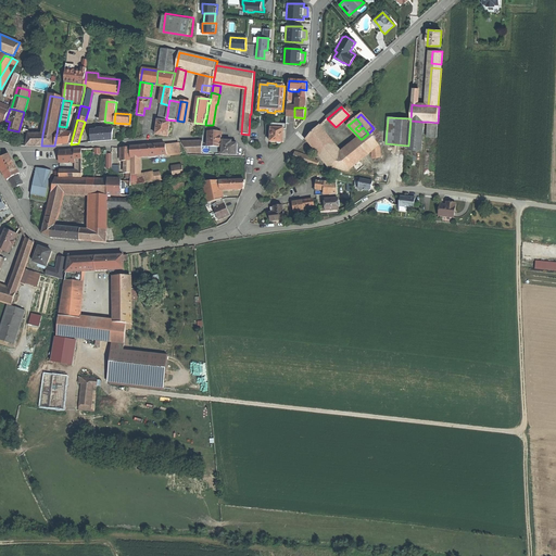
[(171,122),(166,122),(161,121),(158,121),(156,135),(163,136),(168,136),(171,122)]
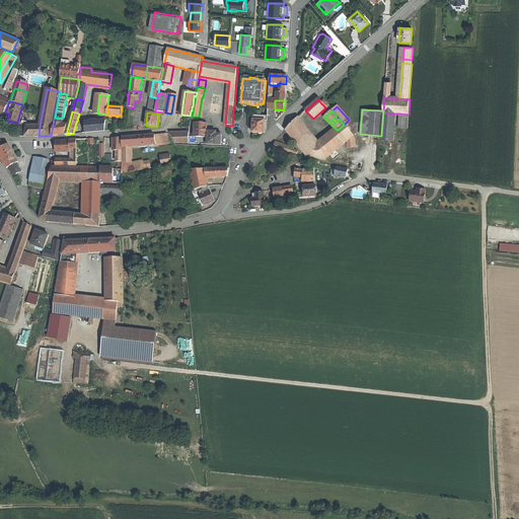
[(391,140),(393,114),(383,113),(381,140),(391,140)]
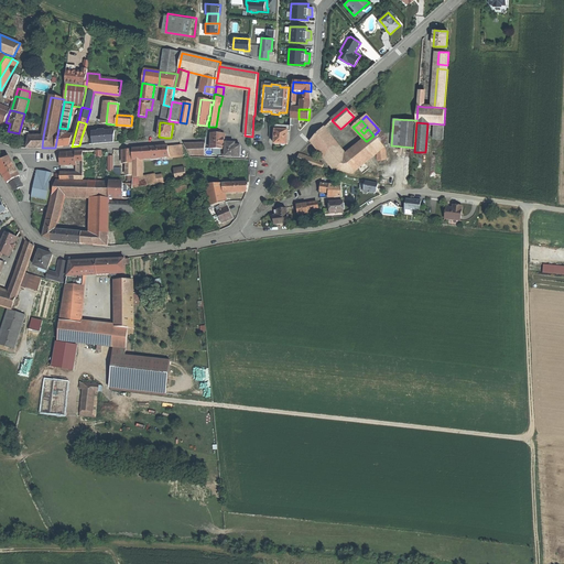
[(443,140),(444,125),(434,123),(433,139),(443,140)]
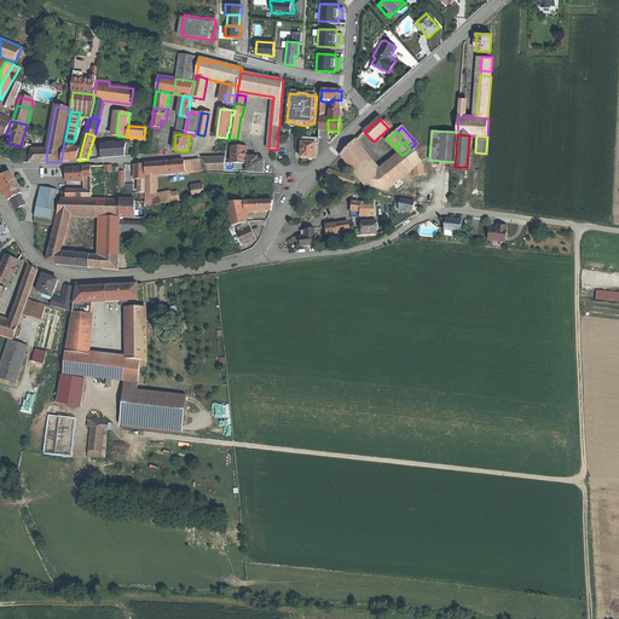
[(73,150),(74,142),(65,140),(63,157),(62,161),(70,161),(77,160),(81,150),(73,150)]
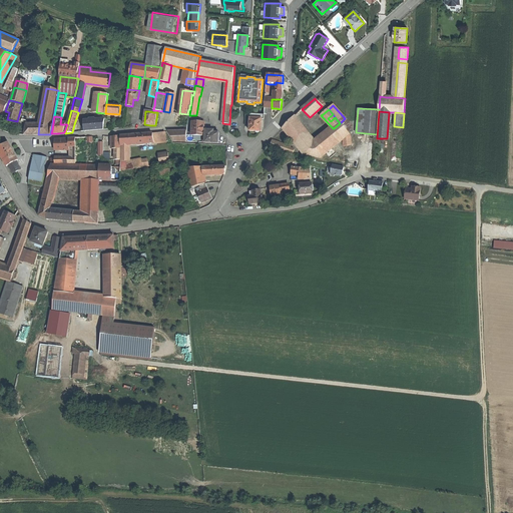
[(262,119),(260,119),(251,118),(250,118),(249,131),(253,131),(255,131),(257,133),(259,133),(261,132),(261,131),(262,131),(262,119)]
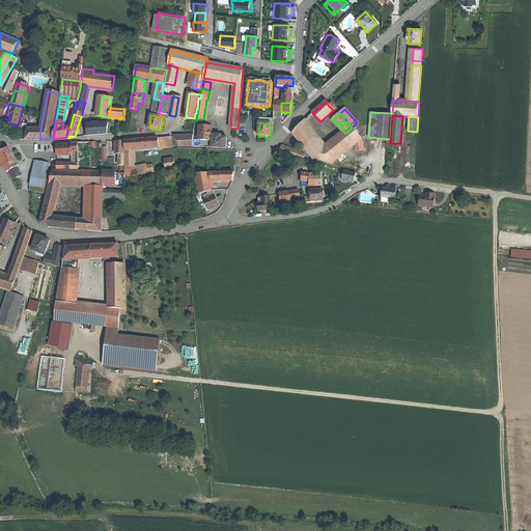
[(98,135),(108,134),(109,123),(88,126),(88,136),(98,135)]
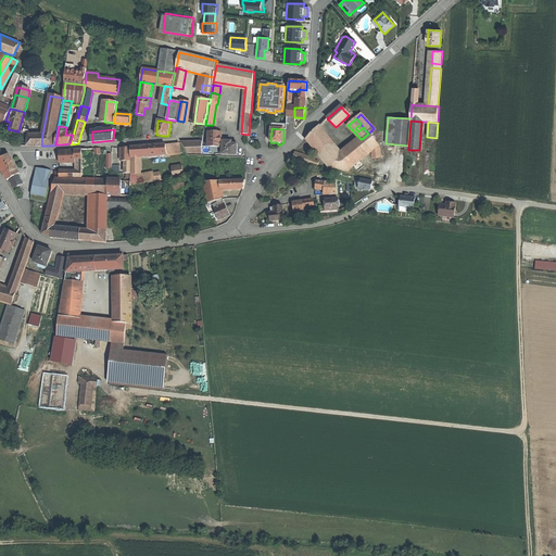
[(348,172),(349,169),(338,158),(316,130),(308,138),(331,166),(348,172)]
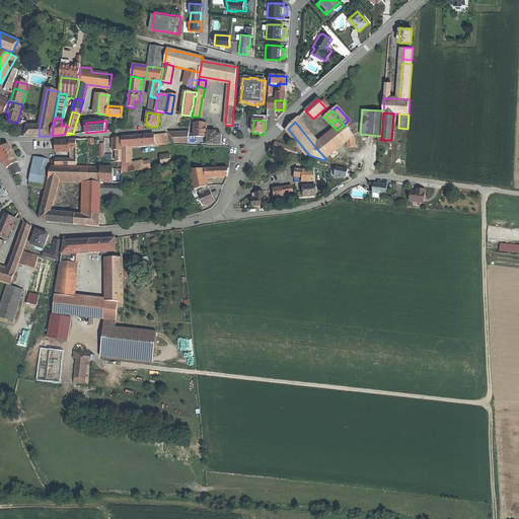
[(207,138),(207,133),(207,124),(200,123),(195,123),(195,137),(207,138)]
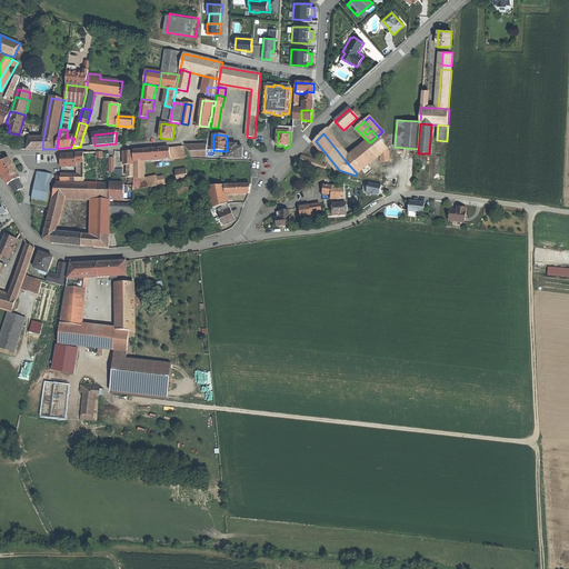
[(380,155),(387,149),(377,137),(370,142),(380,155)]
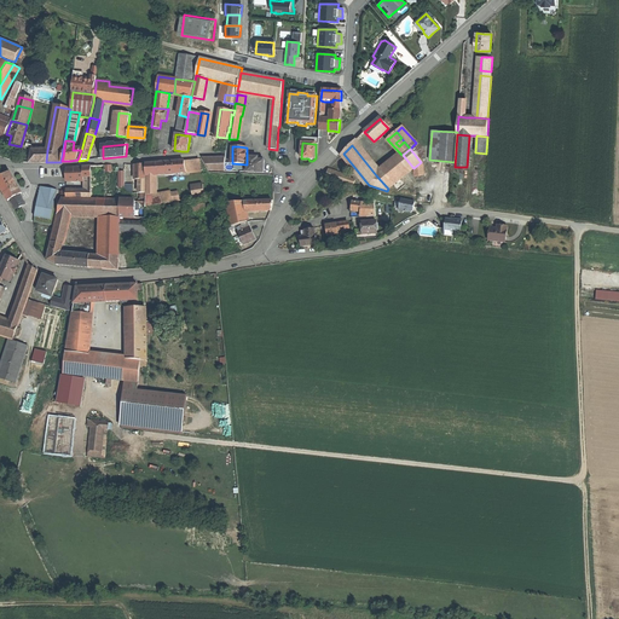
[(35,162),(46,162),(47,150),(32,150),(29,162),(35,162)]
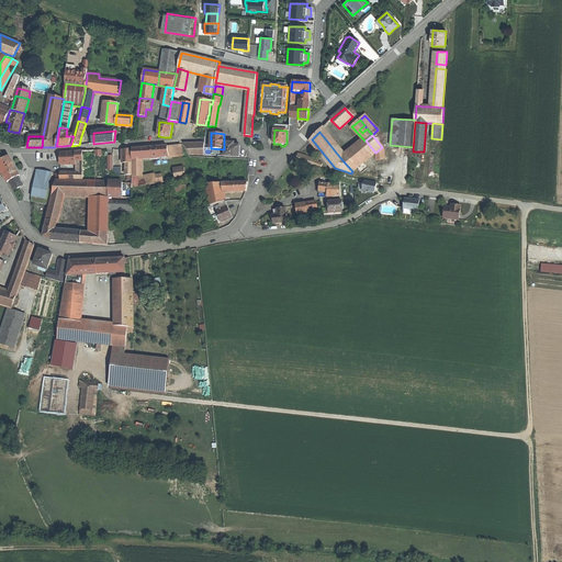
[(346,156),(357,168),(375,153),(366,141),(364,141),(346,156)]
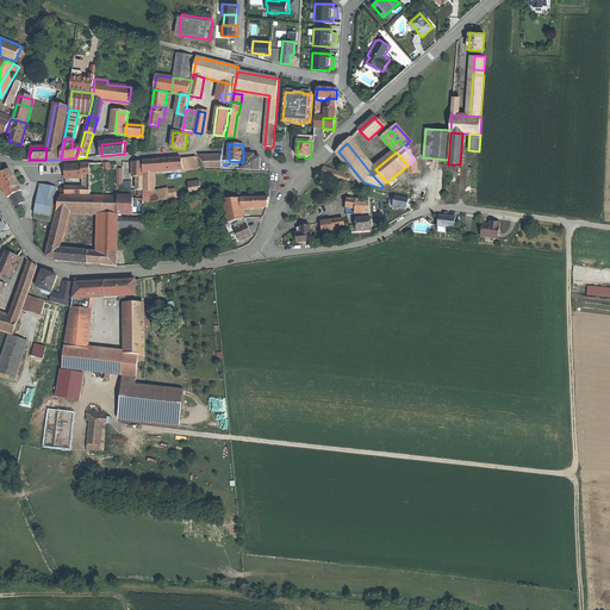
[(223,155),(200,156),(207,168),(222,169),(223,155)]
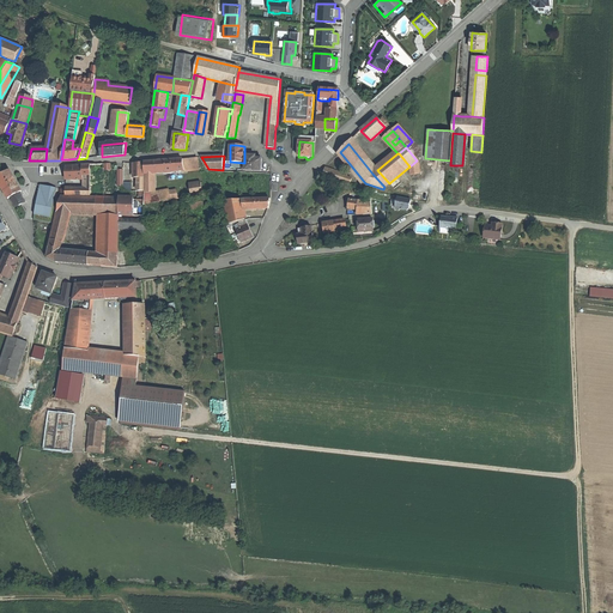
[(246,170),(261,171),(262,165),(262,158),(256,158),(256,156),(247,156),(247,157),(246,170)]
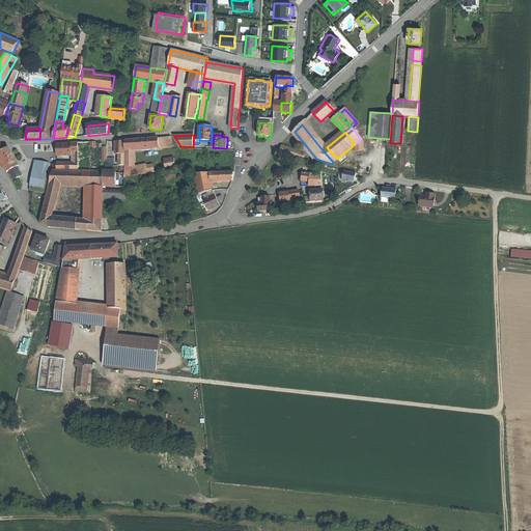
[(171,137),(158,138),(160,147),(160,148),(172,146),(171,137)]
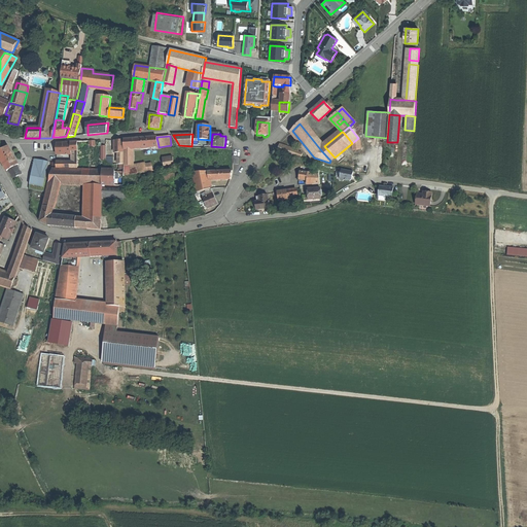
[(159,146),(156,137),(145,138),(134,139),(134,148),(159,146)]
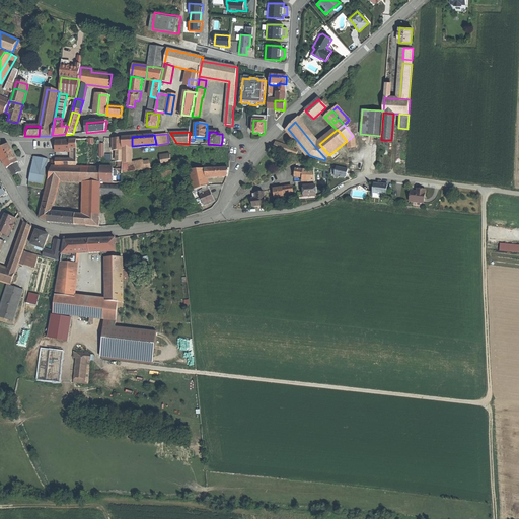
[(71,149),(76,149),(76,140),(66,141),(57,141),(56,152),(61,152),(71,152),(71,149)]
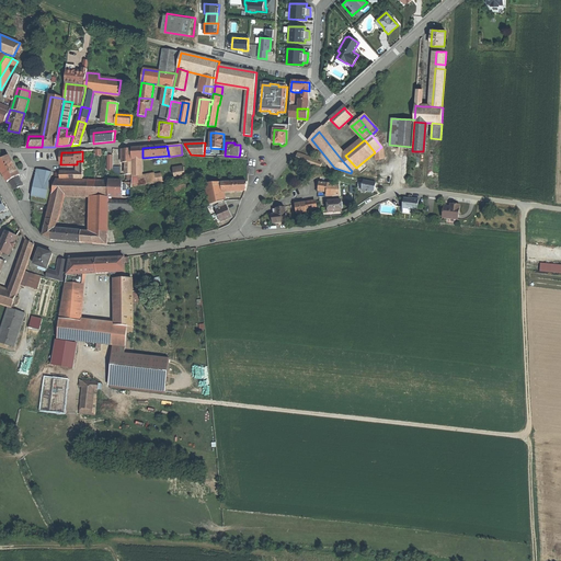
[(320,169),(321,164),(316,160),(297,153),(295,161),(305,164),(320,169)]
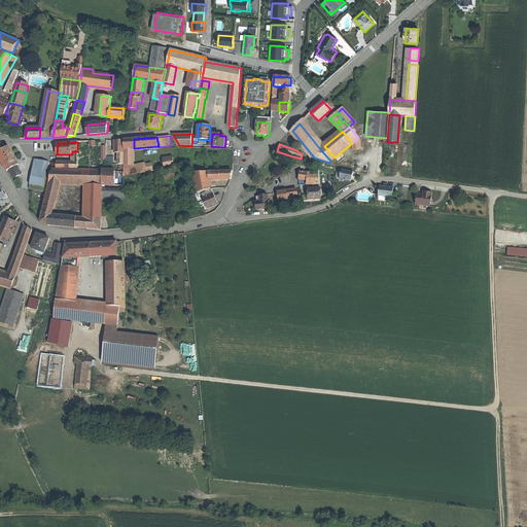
[(320,149),(330,161),(335,157),(324,146),(320,149)]
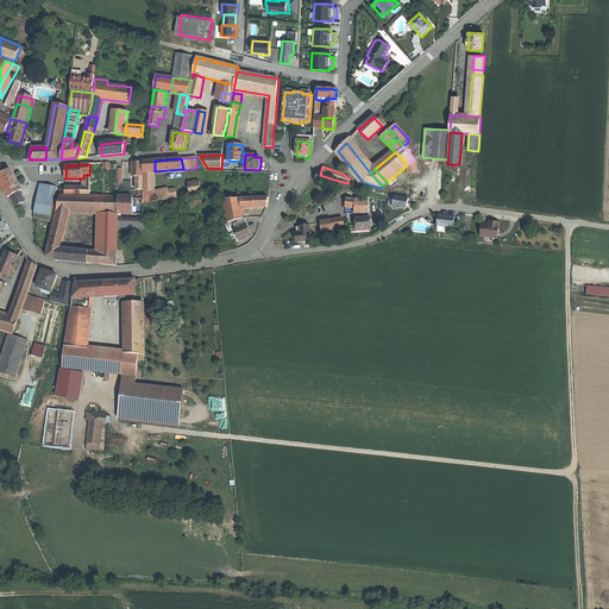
[(11,196),(20,192),(22,190),(11,170),(0,175),(0,182),(2,187),(8,198),(11,196)]
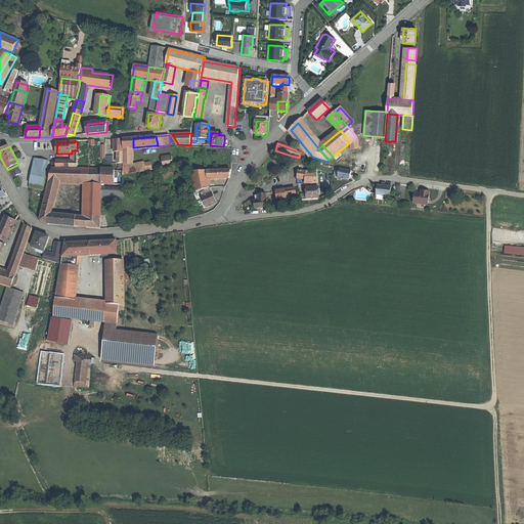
[(132,165),(132,147),(124,149),(124,151),(124,164),(124,168),(132,165)]
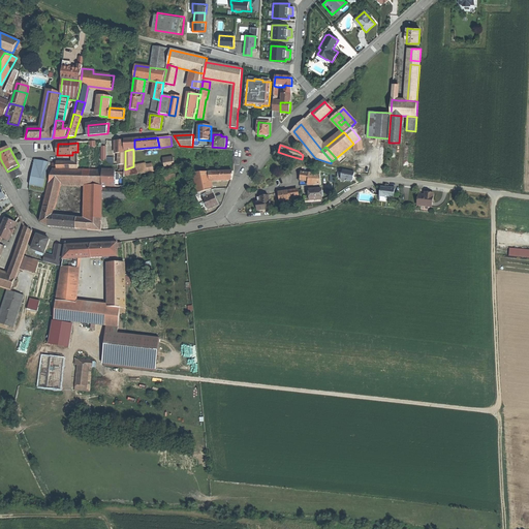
[(164,164),(165,169),(176,167),(174,157),(163,159),(164,164)]
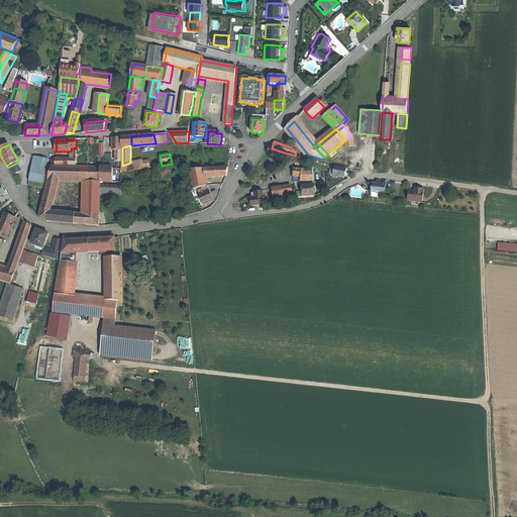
[(30,173),(28,186),(45,189),(48,171),(45,171),(47,159),(33,156),(30,173)]
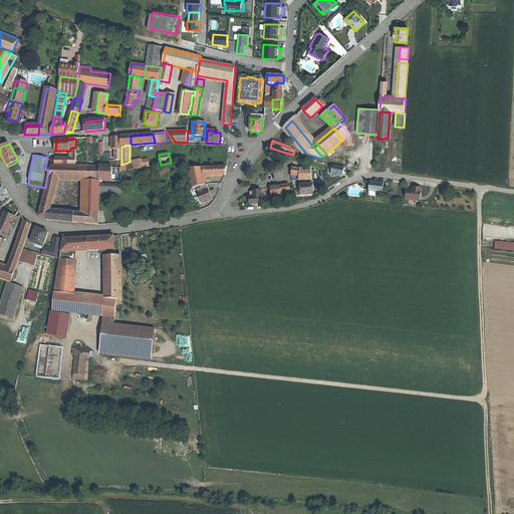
[(130,162),(121,165),(121,168),(121,173),(144,168),(143,160),(143,159),(130,162)]
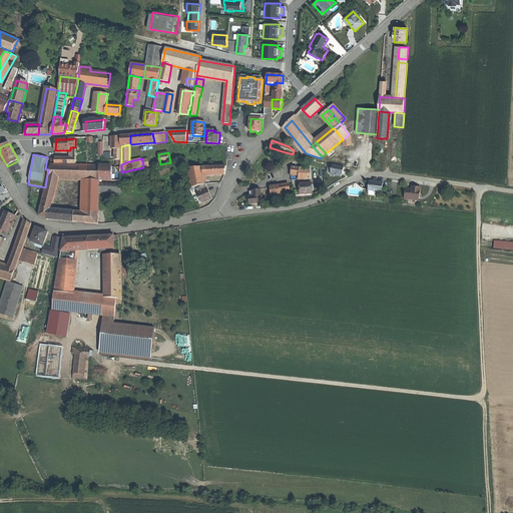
[(21,168),(17,161),(9,165),(13,173),(21,168)]
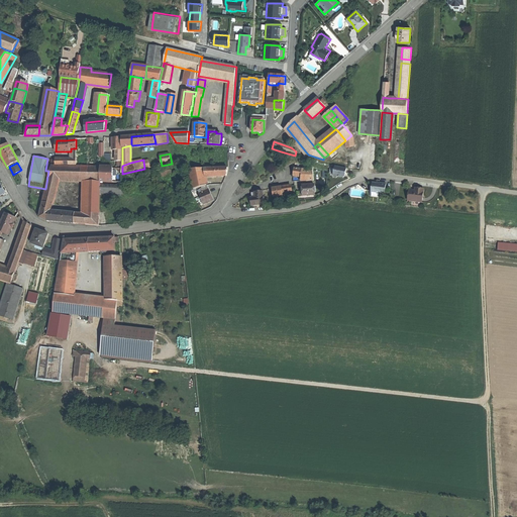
[(48,180),(60,180),(89,181),(100,182),(101,167),(52,166),(48,180)]
